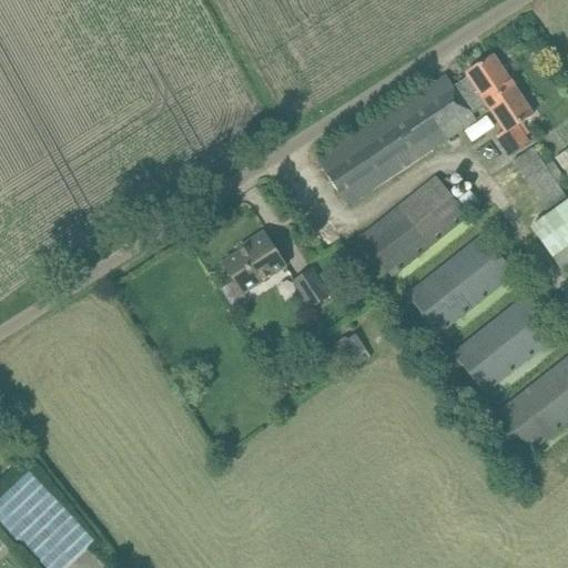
[(317,161),(330,179),(347,206),(476,121),(473,115),(487,105),(505,133),(497,138),(509,155),(528,143),(525,138),(530,133),(523,122),(534,115),(494,57),(466,74),(468,77),(454,87),(445,75),(317,161)]
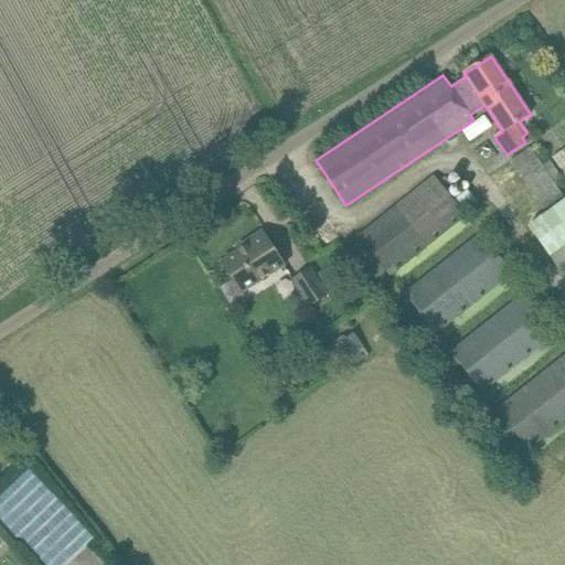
[(512,159),(543,208),(561,195),(530,147),(512,159)]
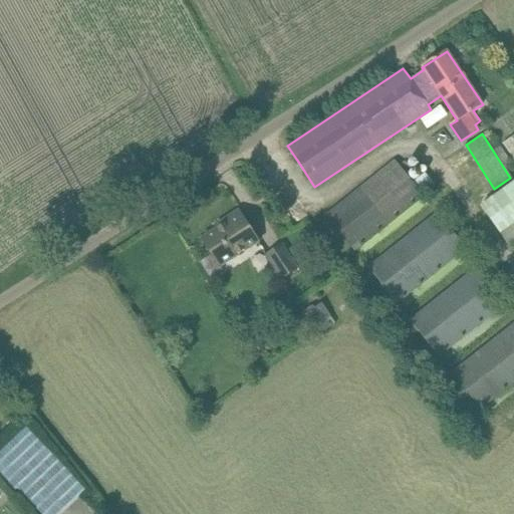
[(513,136),(503,144),(513,159),(513,136)]
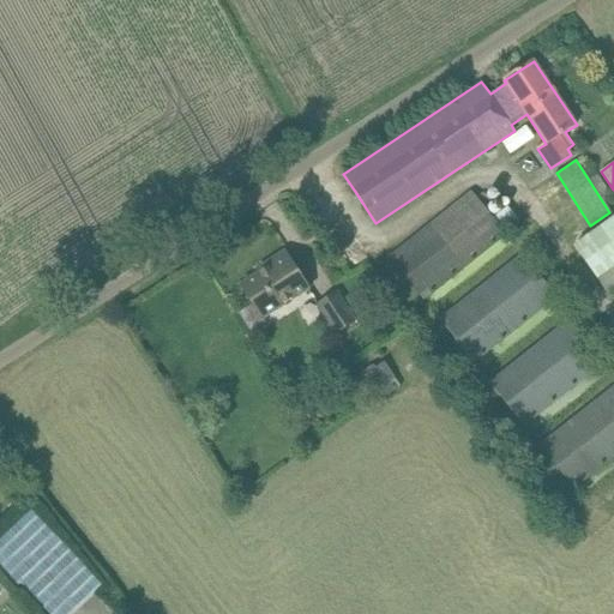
[(390,257),(425,300),(506,235),(471,192),(390,257)]
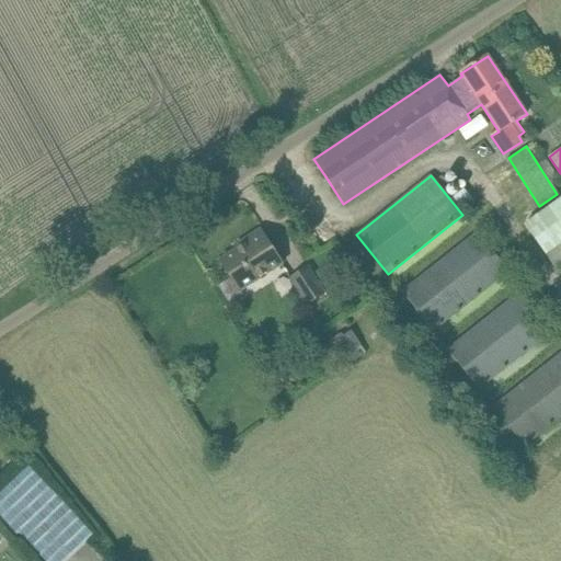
[(560,195),(524,224),(557,267),(560,263),(560,195)]
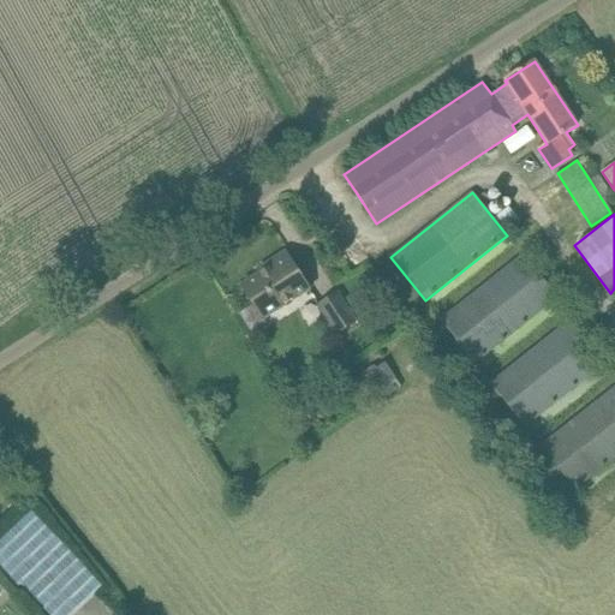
[(310,288),(299,272),(286,252),(267,264),(269,268),(242,286),(263,318),(310,288)]
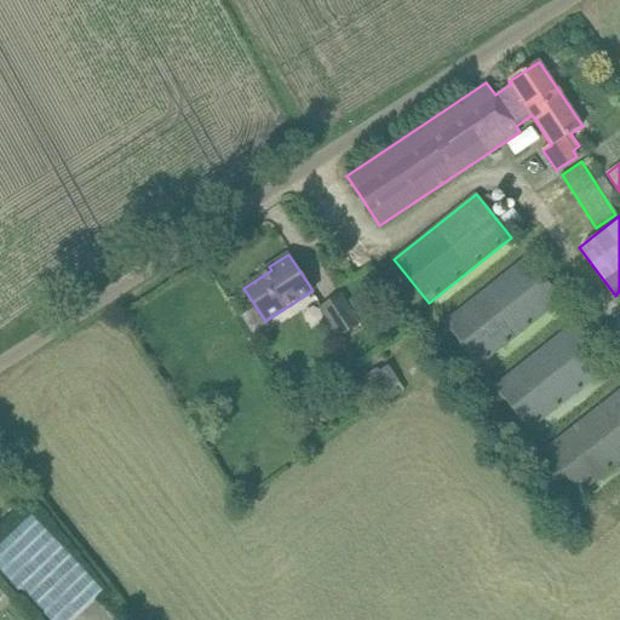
[(527,256),(445,321),(478,366),(562,300),(527,256)]
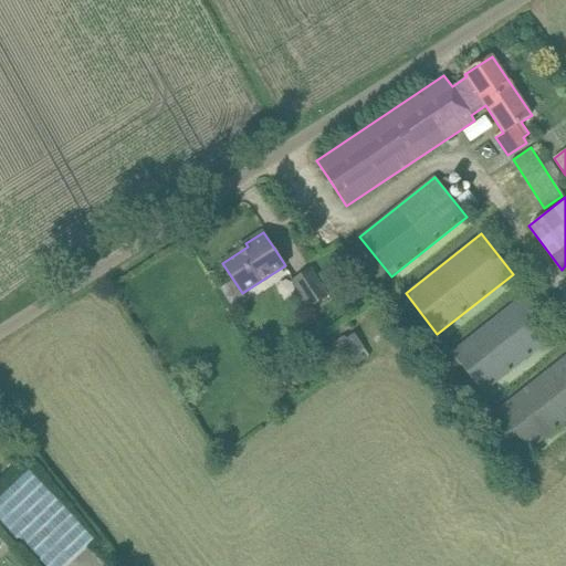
[(294,281),(312,306),(326,296),(308,271),(294,281)]
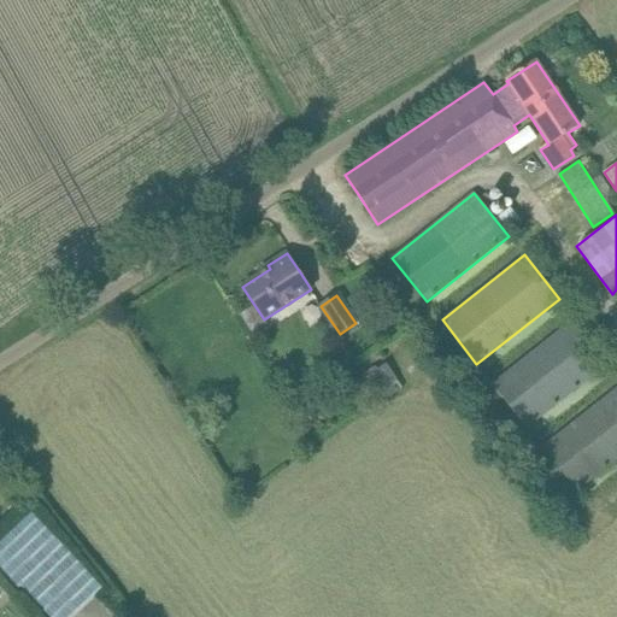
[(528,427),(610,360),(575,317),(492,383),(528,427)]
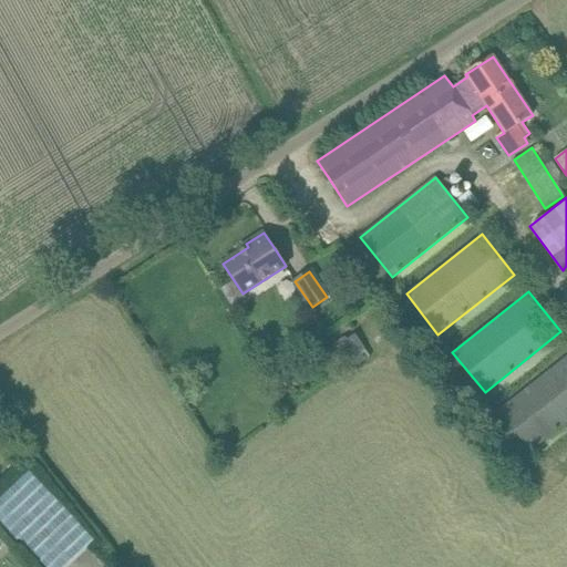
[(321,377),(364,348),(356,336),(313,363),(321,377)]
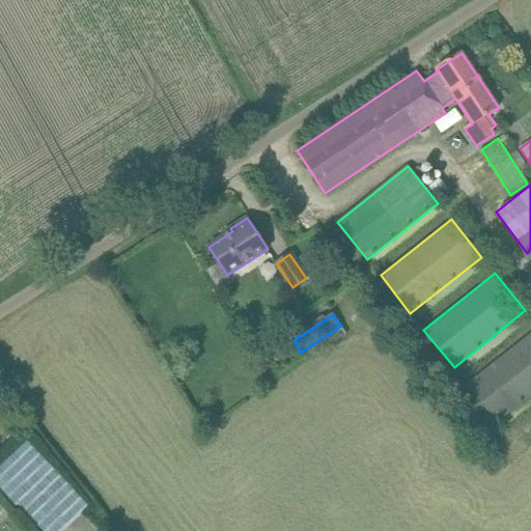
[(530,395),(530,334),(468,385),(497,422),(530,395)]
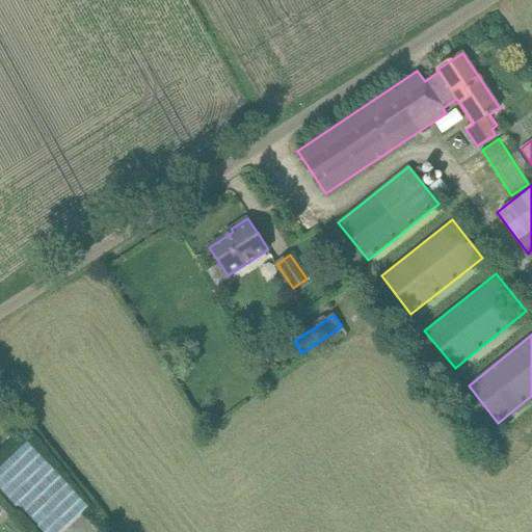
[(259,361),(272,353),(264,340),(251,348),(259,361)]
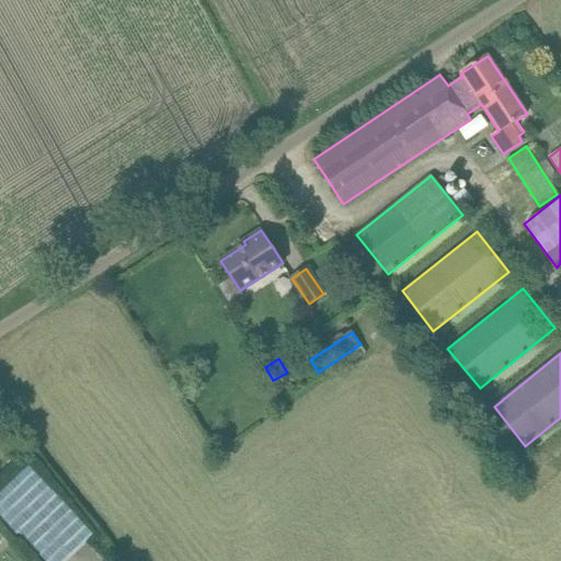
[(24,533),(50,560),(60,560),(93,531),(29,462),(0,489),(0,513),(21,536),(24,533)]
